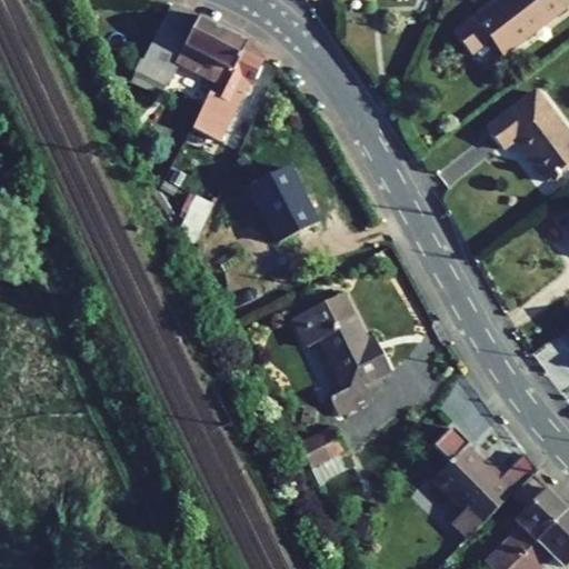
[(568,3),(568,0),(503,0),(477,21),(475,17),(453,33),(470,56),(490,40),(502,57),(568,3)]
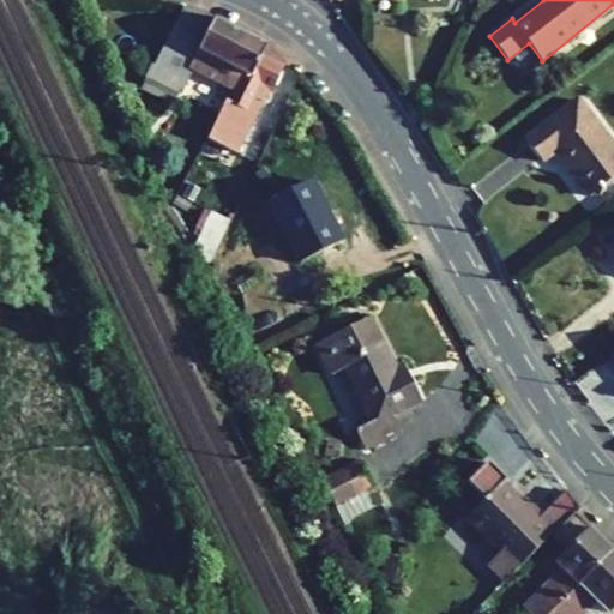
[(190,67),(232,89),(240,72),(251,78),(263,55),(266,47),(215,19),(184,10),(155,65),(151,64),(140,86),(173,102),(190,67)]
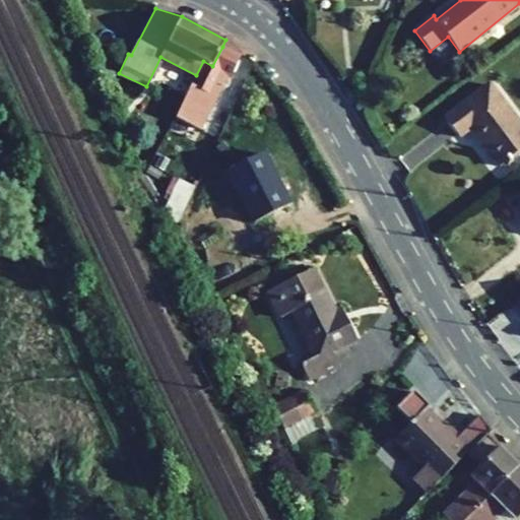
[(241,55),(222,47),(212,66),(203,61),(196,75),(176,117),(200,129),(226,77),(231,78),(241,55)]
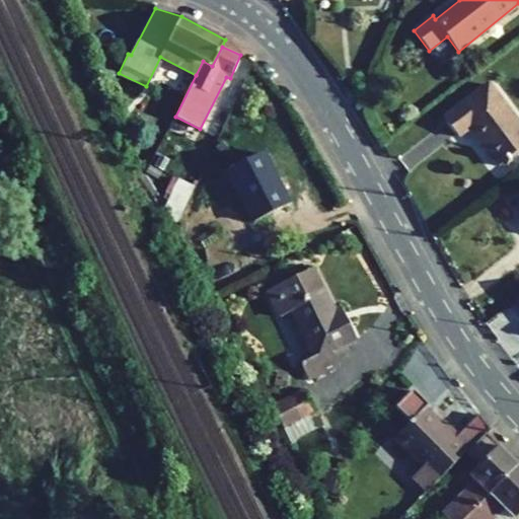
[(518,126),(488,85),(443,119),(457,137),(468,128),(499,166),(518,149),(518,126)]
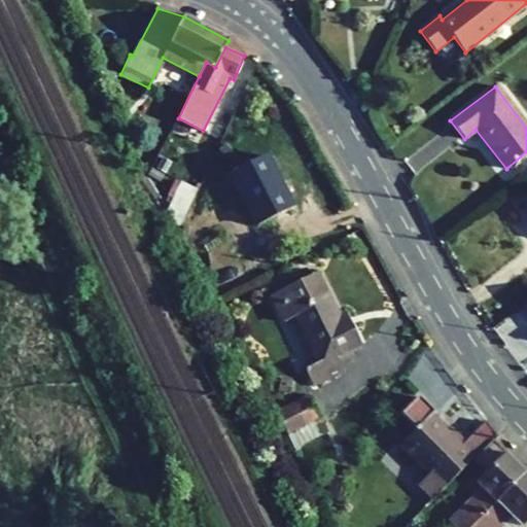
[(258,225),(292,208),(265,155),(231,174),(258,225)]
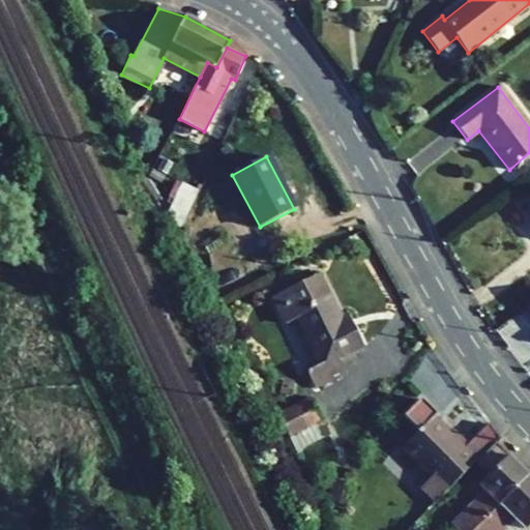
[(179,228),(198,190),(181,182),(167,211),(179,228)]
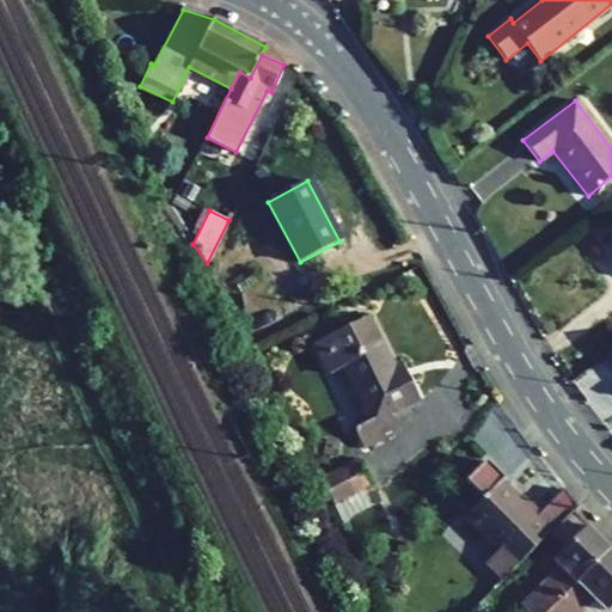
[(222,264),(243,251),(227,227),(215,255),(222,264)]
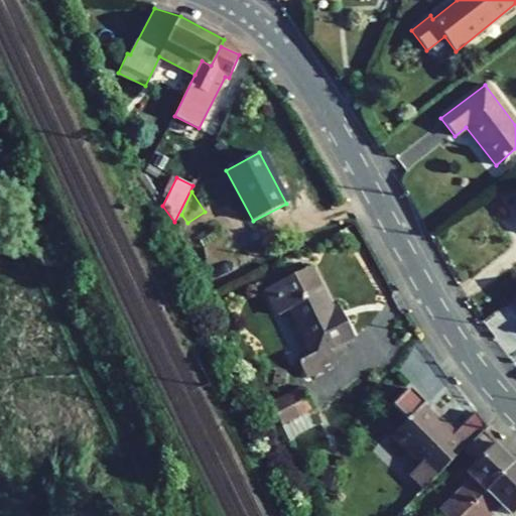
[(331,312),(308,268),(265,289),(278,315),(289,309),(312,355),(298,362),(306,378),(336,364),(329,349),(353,337),(345,319),(337,324),(331,312)]
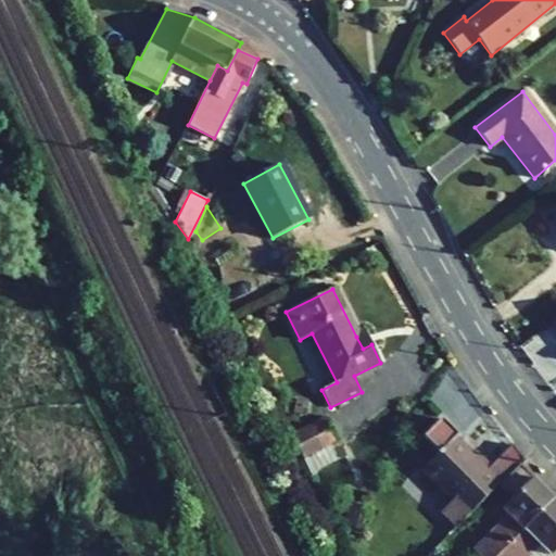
[(365,332),(356,337),(363,349),(371,344),(365,332)]
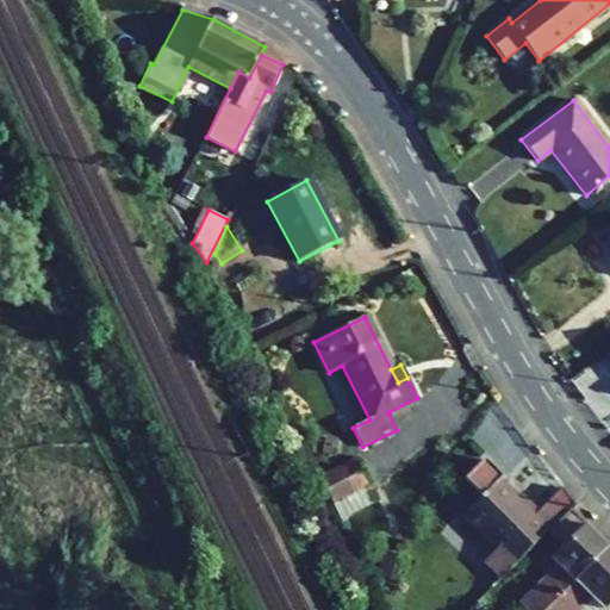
[(366,486),(372,484),(359,456),(322,475),(334,502),(366,486)]
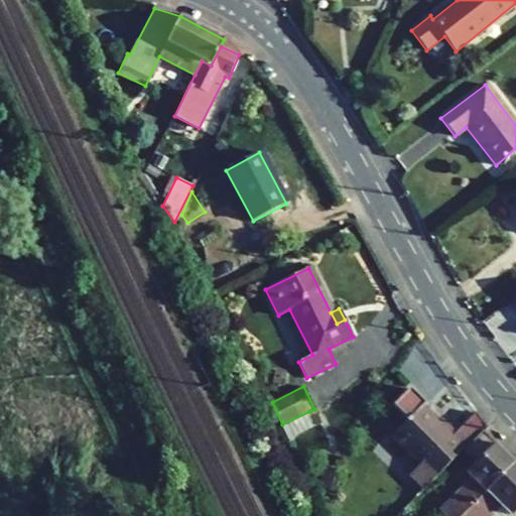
[(487,428),(476,413),(453,435),(423,406),(426,404),(410,389),(393,406),(407,420),(392,436),(420,465),(410,475),(424,489),(454,461),(483,432),(487,428)]
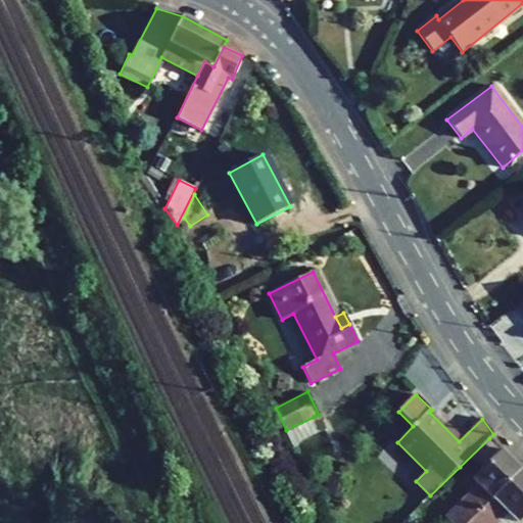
[(320,430),(314,417),(286,430),(292,443),(320,430)]
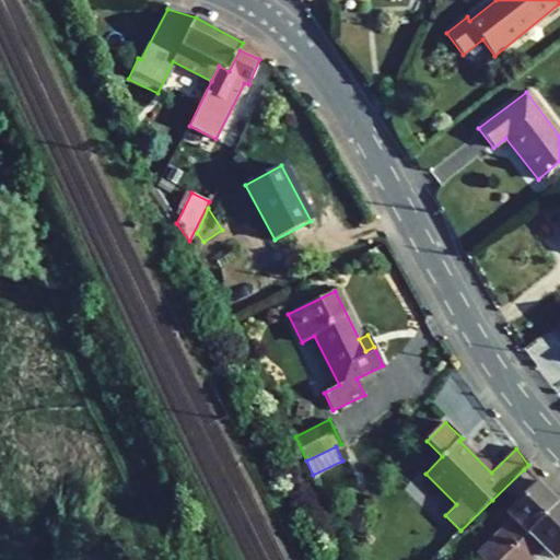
[(483,559),(501,559),(559,504),(524,469),(492,500),(508,514),(512,520),(477,553),(483,559)]
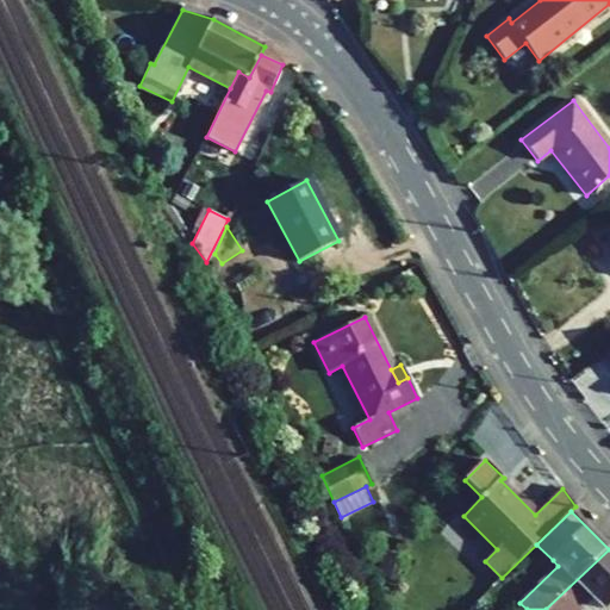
[(609,601),(609,549),(546,609),(576,609),(590,597),(603,609),(609,601)]
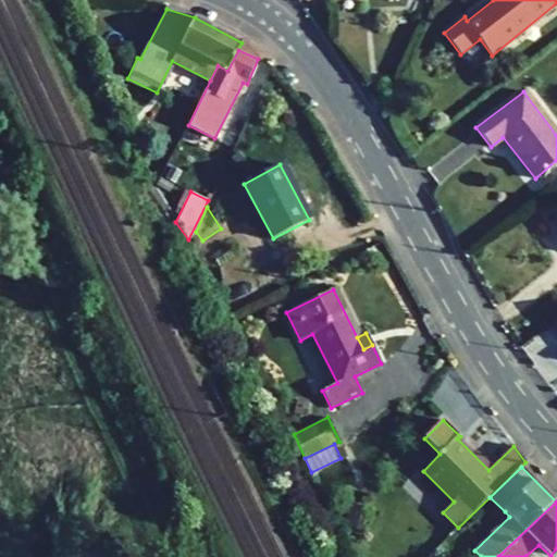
[(348,521),(363,525),(368,514),(351,508),(348,521)]
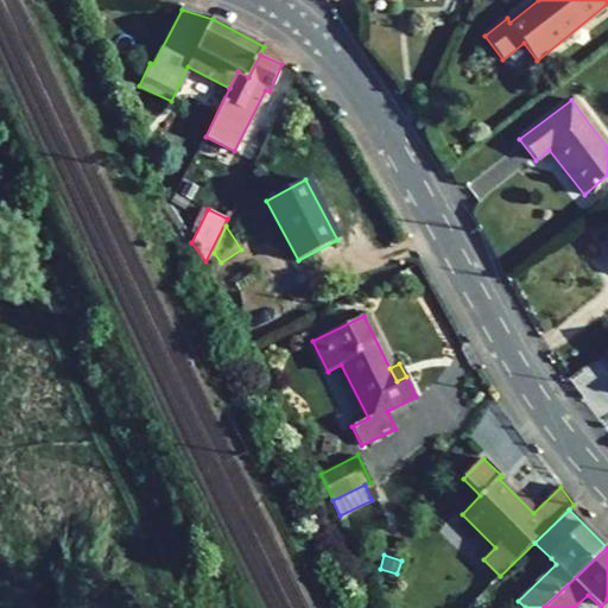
All buildings are outlined.
